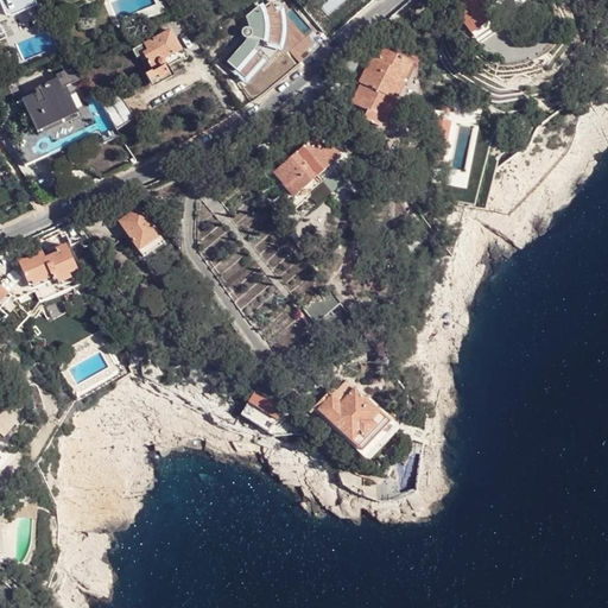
[(10,0),(17,13),(33,6),(30,0),(10,0)]
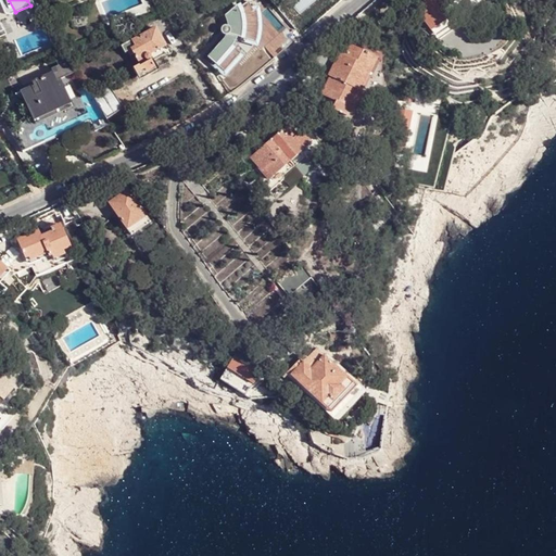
[(434,0),(443,10),(445,9),(445,7),(454,0),(434,0)]
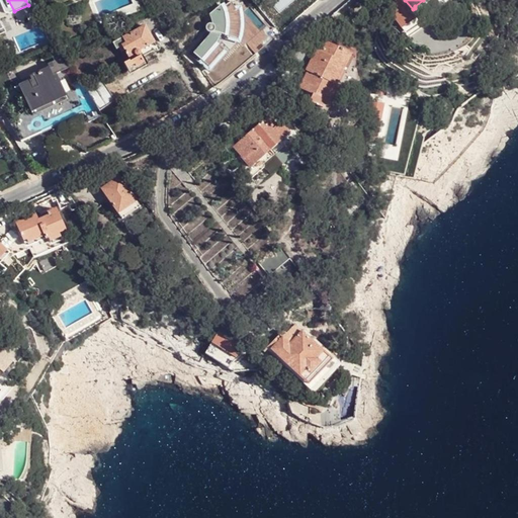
[(213,63),(210,60),(221,49),(222,47),(220,41),(222,37),(233,41),(234,38),(235,31),(235,22),(234,12),(231,3),(222,9),(221,6),(209,15),(211,25),(208,24),(207,25),(206,27),(205,30),(206,31),(209,32),(209,37),(205,41),(197,51),(201,54),(198,57),(195,60),(206,70),(213,63)]
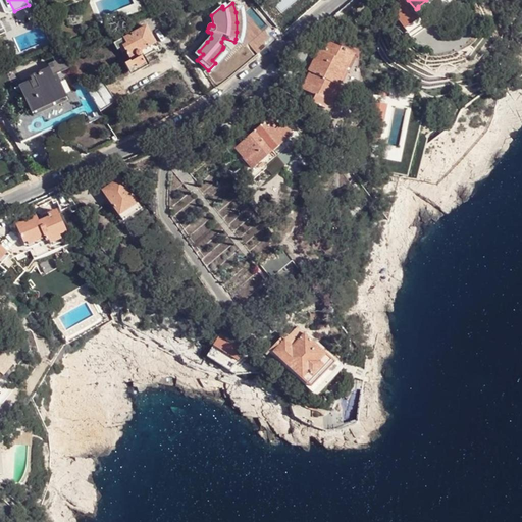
[(124,47),(126,52),(132,61),(125,64),(132,75),(150,66),(146,57),(159,49),(147,25),(123,39),(114,43),(118,50),(120,49),(124,47)]
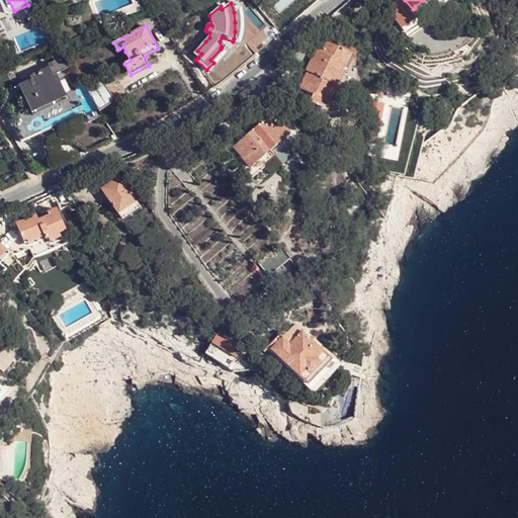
[(192,51),(198,57),(201,54),(197,51),(205,41),(201,39),(192,51)]
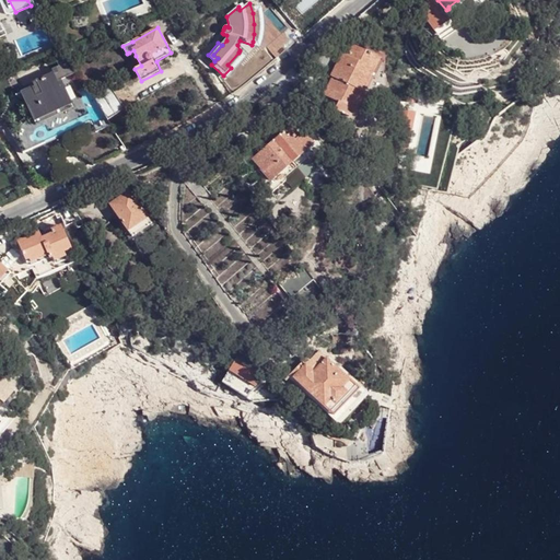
[(345,61),(338,59),(330,77),(331,77),(323,95),(333,100),(338,102),(336,108),(335,111),(349,117),(361,91),(360,90),(376,56),(352,45),(347,55),(345,61)]
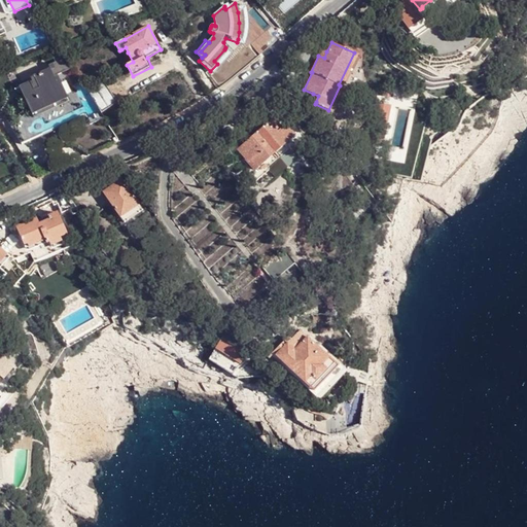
[(65,56),(61,47),(51,51),(55,60),(65,56)]
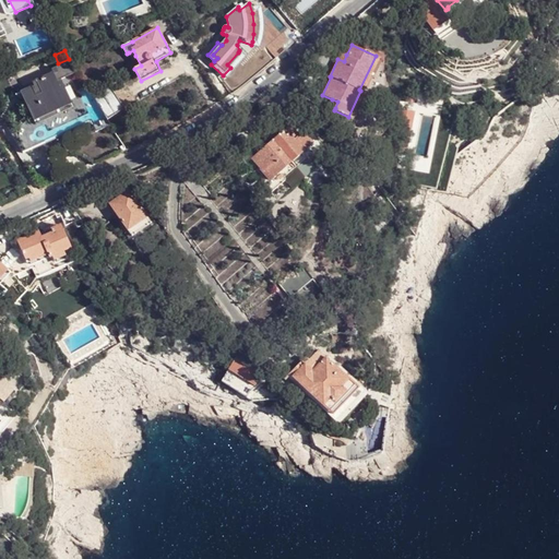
[(241,55),(238,52),(227,64),(230,68),(241,55)]
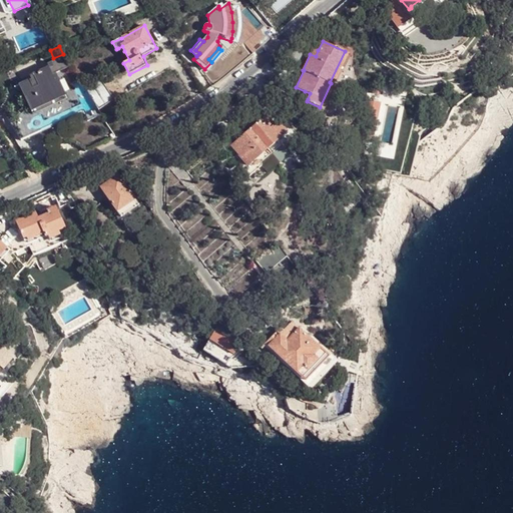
[(313,48),(310,54),(316,56),(318,50),(313,48)]
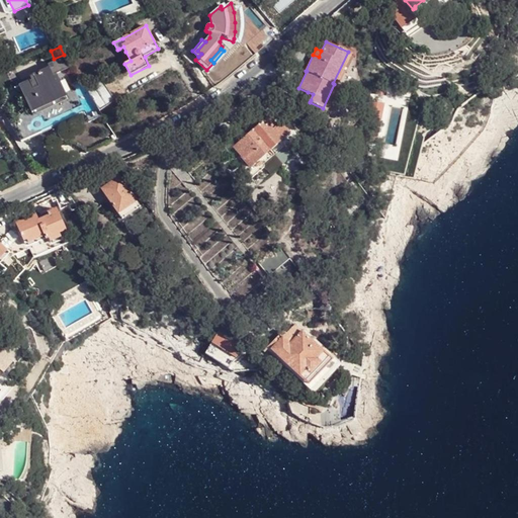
[(352,54),(348,52),(333,83),(334,84),(338,85),(352,54)]
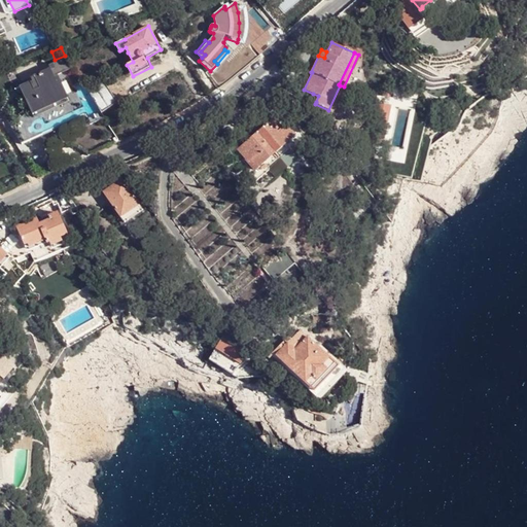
[(51,78),(58,75),(61,73),(57,62),(48,65),(49,69),(31,78),(32,81),(20,86),(31,109),(40,105),(41,107),(66,95),(59,78),(53,80),(51,78)]
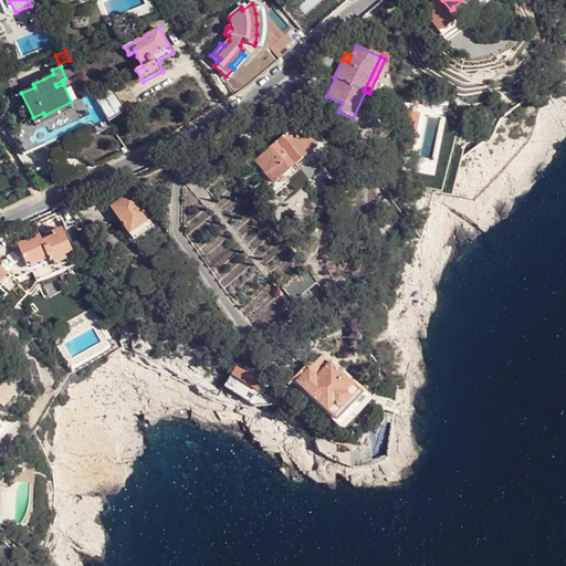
[(113,87),(95,98),(109,121),(126,109),(113,87)]
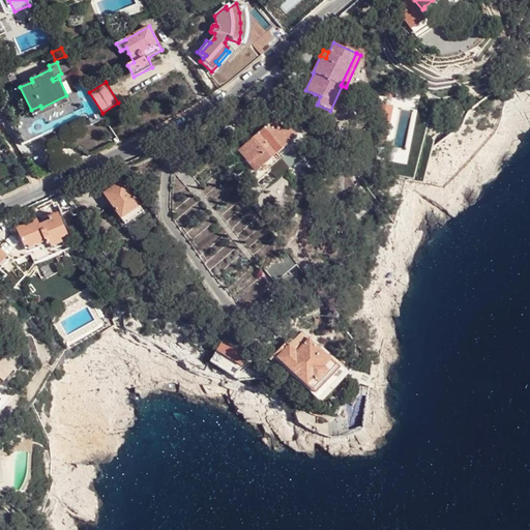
[(346,87),(342,86),(330,111),(335,114),(348,88),(346,87)]
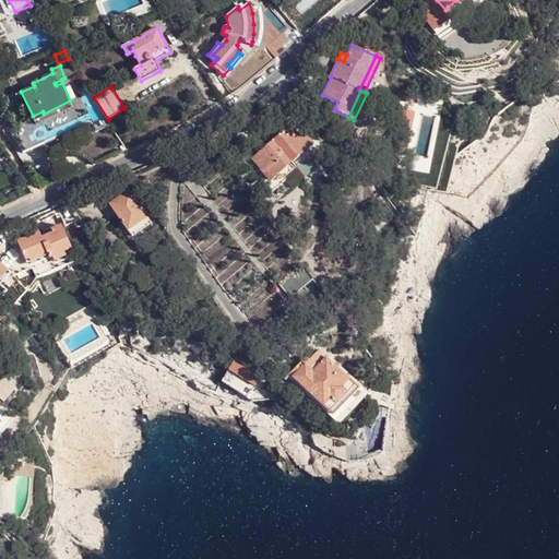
[(329,105),(335,108),(337,102),(332,99),(329,105)]
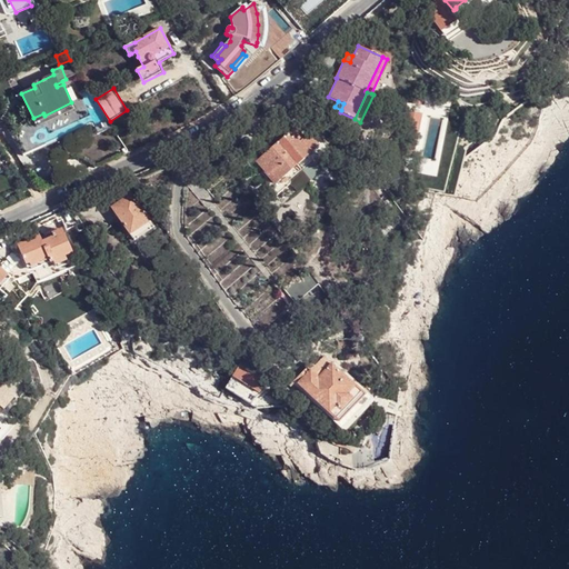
[(81,110),(45,126),(47,131),(49,130),(55,141),(88,127),(81,110)]
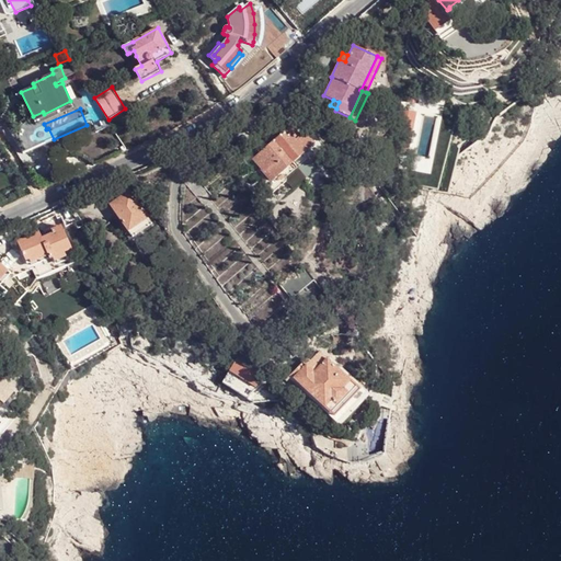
[(109,122),(95,128),(98,133),(111,127),(109,122)]
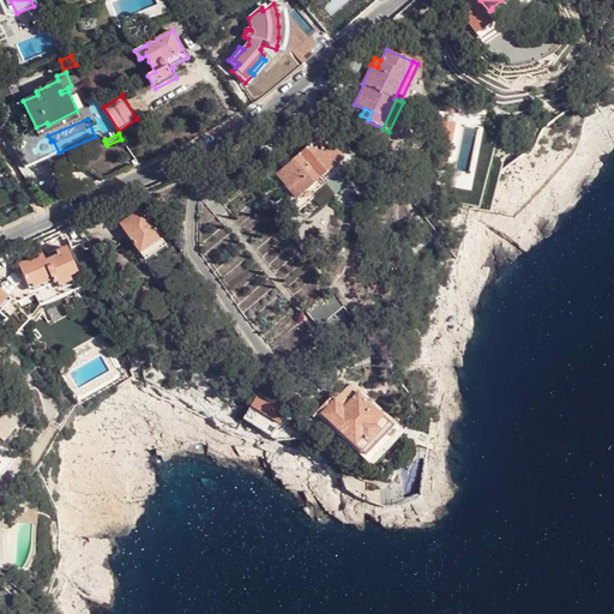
[(50,142),(48,136),(16,151),(26,168),(59,152),(53,140),(50,142)]
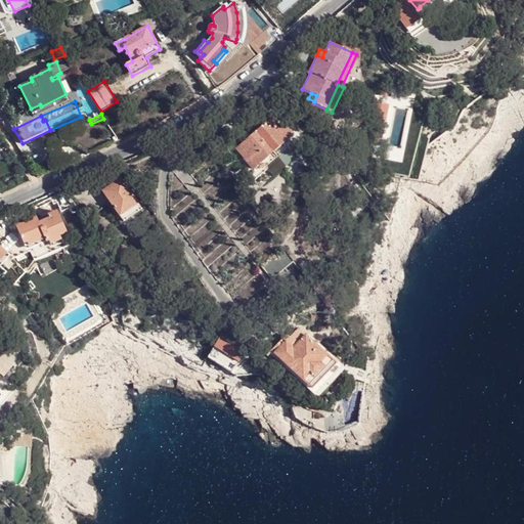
[(267,166),(277,157),(289,147),(291,149),(304,138),(293,126),(290,128),(286,124),(277,131),(268,121),(257,131),(254,133),(237,147),(243,156),(238,159),(255,179),(269,168),(267,166)]
